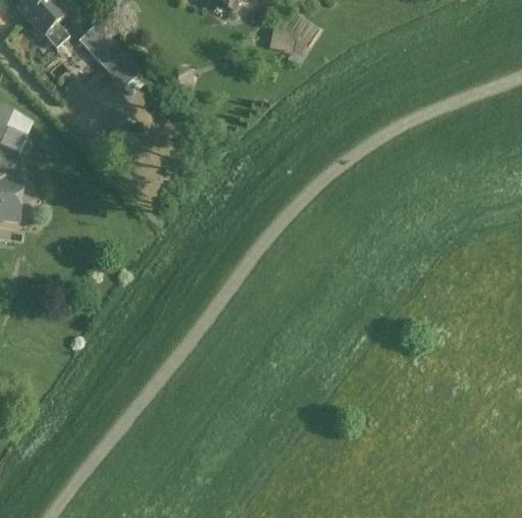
[(71,14),(58,0),(31,0),(22,7),(49,36),(71,14)]
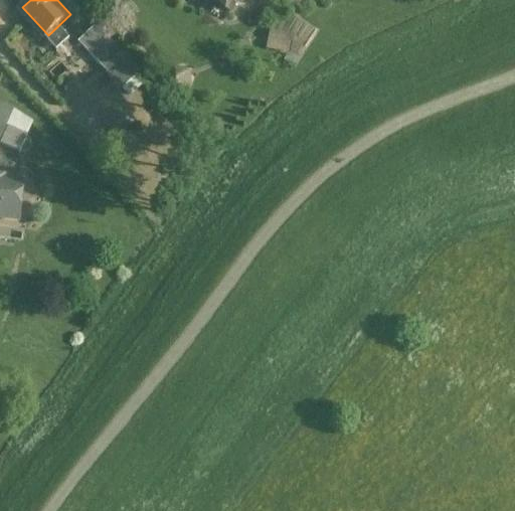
[(219,0),(228,10),(239,0),(219,0)]
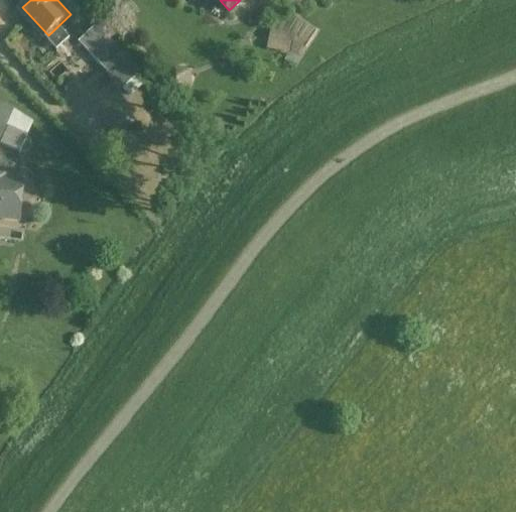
[(123,50),(96,22),(78,39),(104,68),(123,50)]
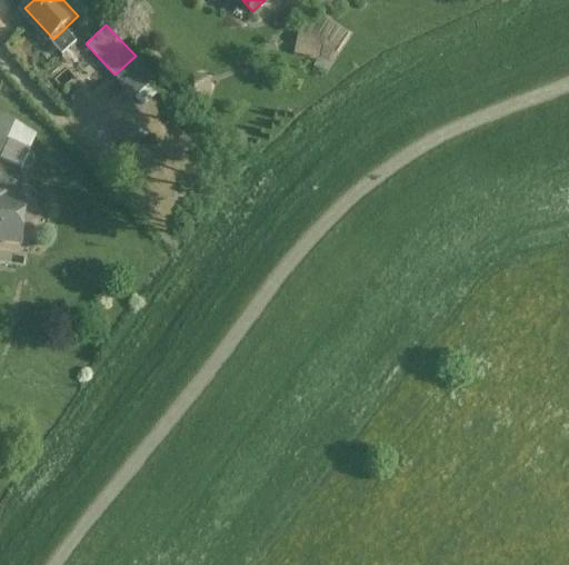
[(320,37),(303,33),(300,50),(317,53),(320,37)]
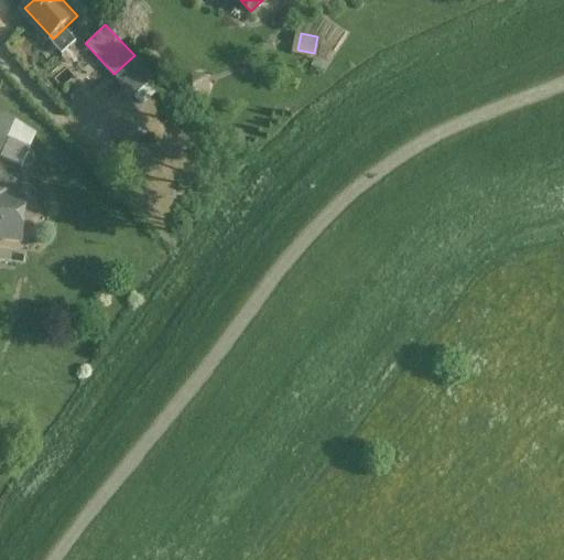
[(152,74),(134,55),(114,74),(132,93),(152,74)]
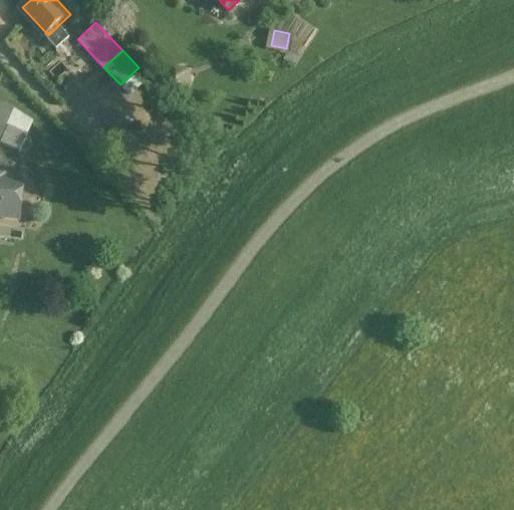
[(0,100),(0,134),(13,106),(0,100)]
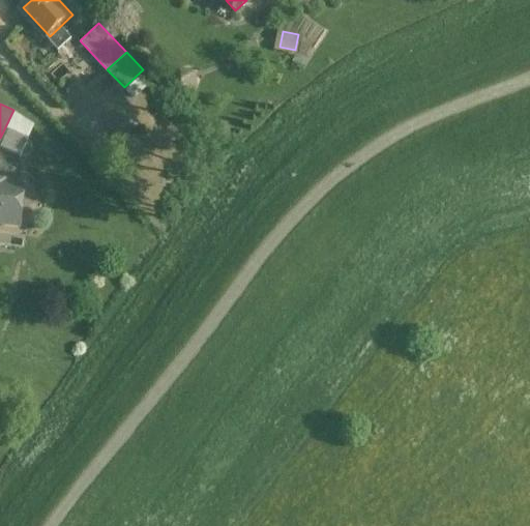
[(27,136),(7,127),(0,144),(0,158),(15,165),(27,136)]
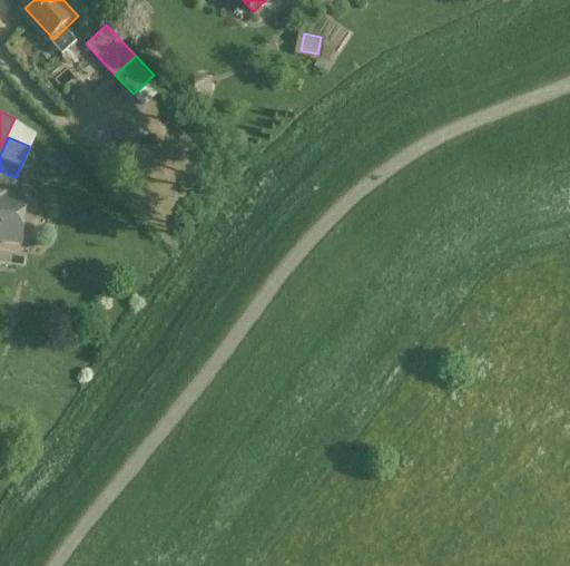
[(0,236),(0,234),(17,235),(17,240),(19,240),(25,196),(5,194),(5,197),(0,196),(0,236)]
